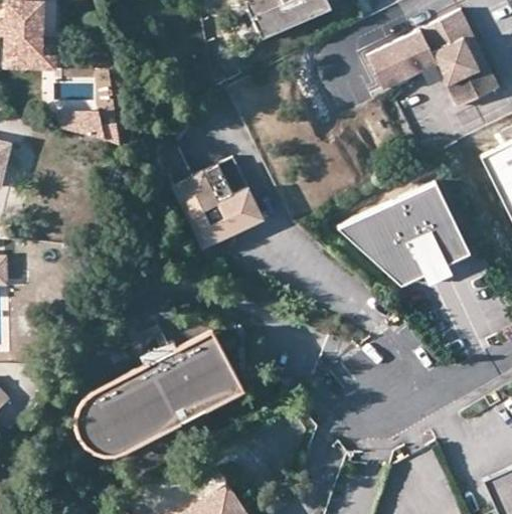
[(41,50),(41,34),(42,0),(6,0),(6,18),(6,33),(5,65),(33,66),(34,50),(41,50)]
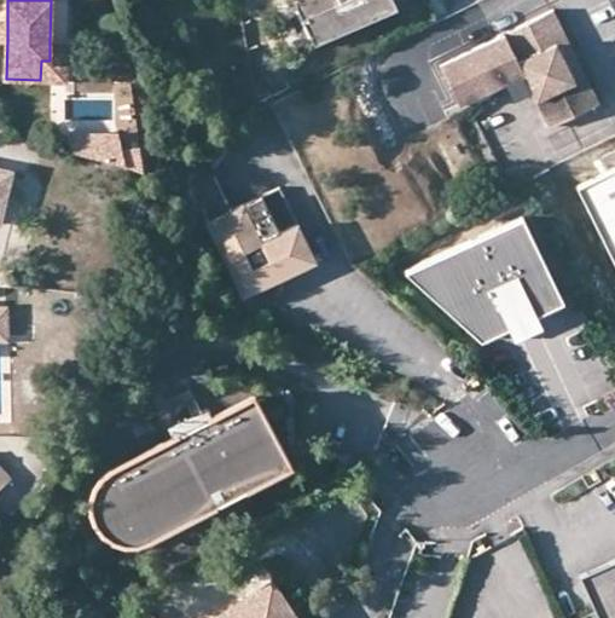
[(295,0),(318,48),(399,11),(393,0),(295,0)]
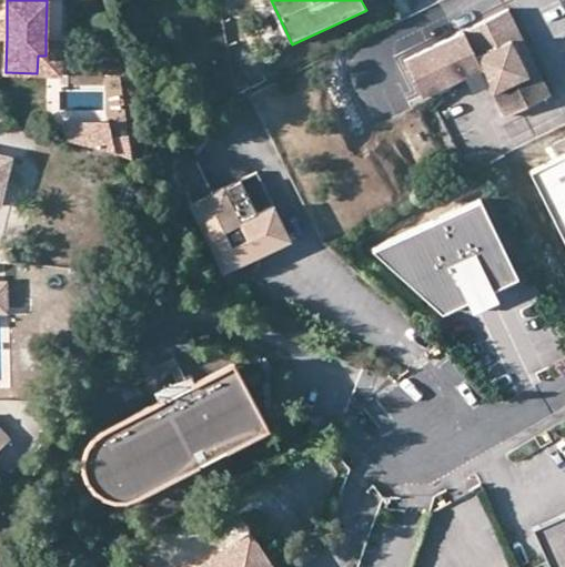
[(510,13),(500,19),(542,104),(552,99),(510,13)]
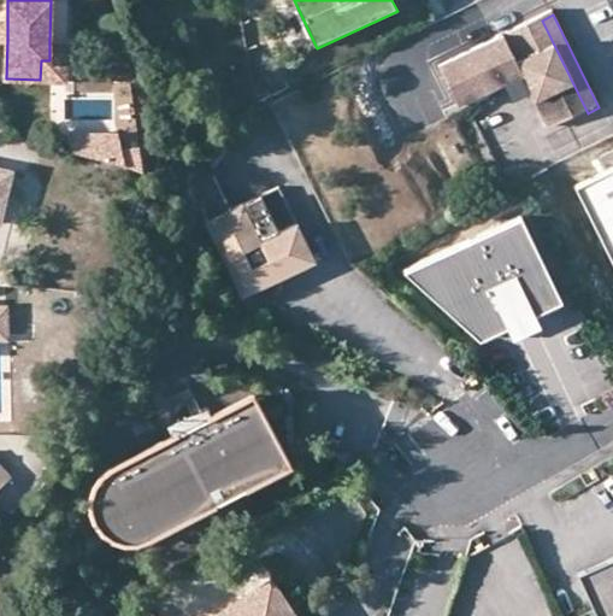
[(542,21),(441,70),(460,110),(523,78),(549,132),(588,113),(542,21)]
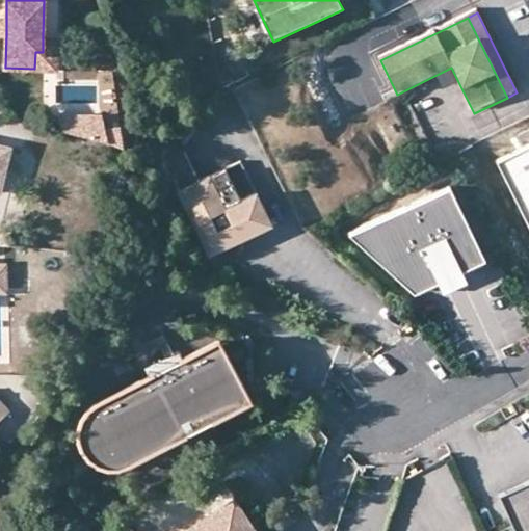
[(58,36),(43,35),(43,52),(35,52),(34,69),(57,70),(58,36)]
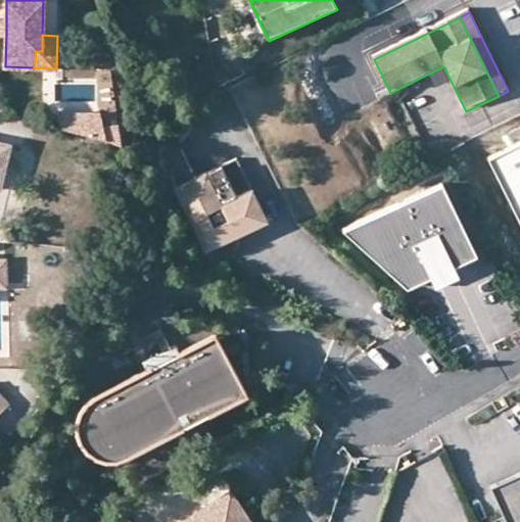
[(0,191),(2,192),(12,149),(0,146),(0,191)]
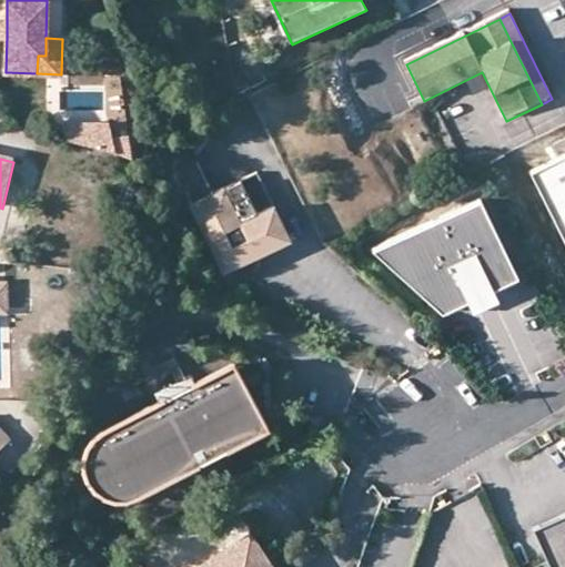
[(564,161),(534,176),(564,238),(564,161)]
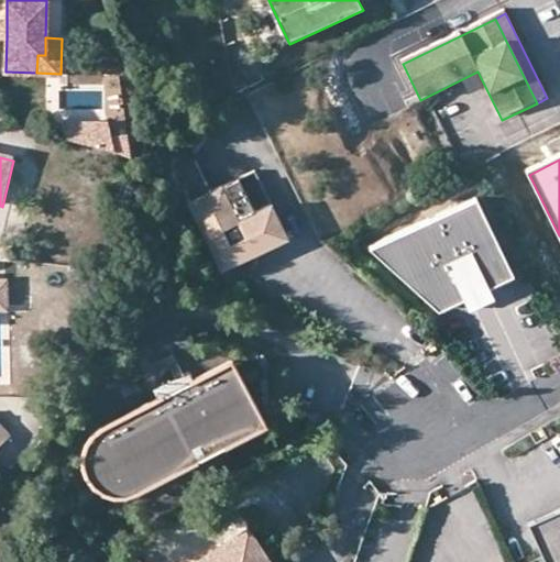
[(197,162),(182,168),(190,205),(223,273),(289,241),(273,207),(256,215),(242,182),(213,196),(197,162)]
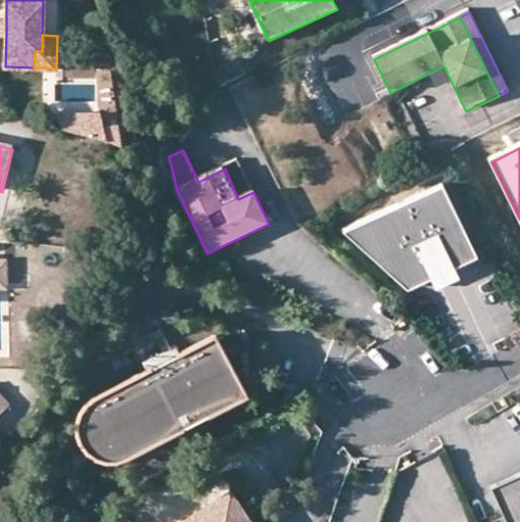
[(478,256),(443,185),(345,234),(409,291),(436,278),(421,246),(437,238),(453,269),(478,256)]
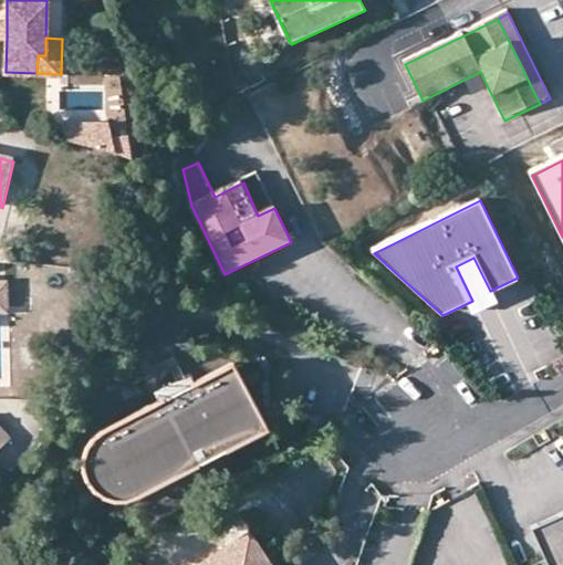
[(494,301),(490,291),(473,258),(456,267),(472,301),(477,310),(494,301)]
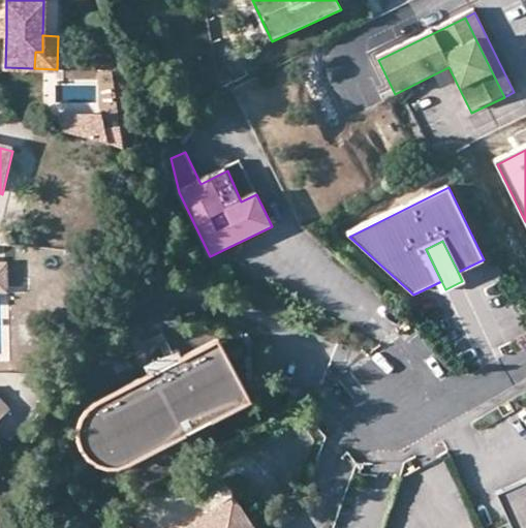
[(9,260),(0,260),(0,287),(10,288),(9,260)]
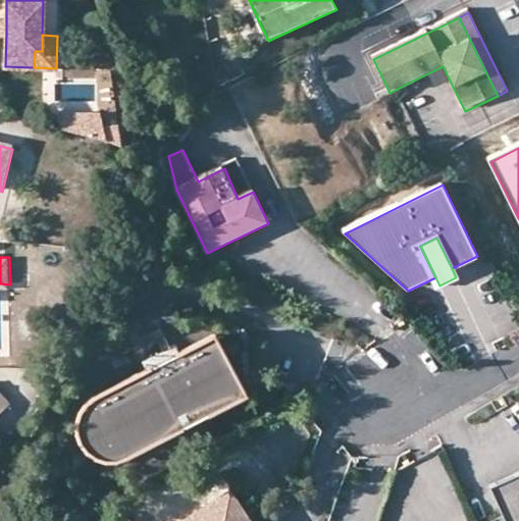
[(245,389),(213,332),(89,397),(85,401),(82,406),(79,412),(76,417),(76,422),(76,428),(79,435),(81,440),(84,446),(89,450),(95,454),(101,456),(106,457),(113,457),(119,456),(245,389)]
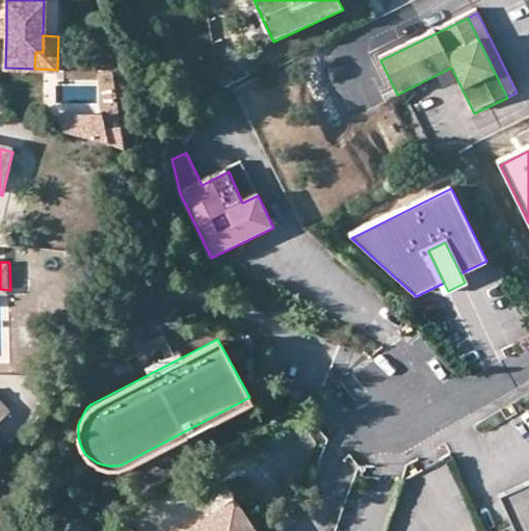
[(0,420),(11,410),(0,398),(0,420)]
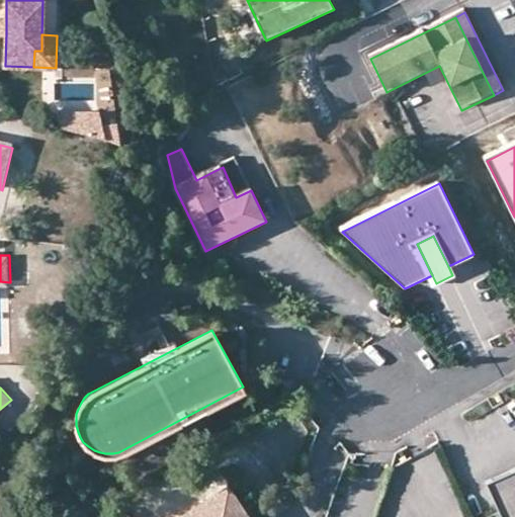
[(514,471),(488,484),(503,516),(514,516),(514,471)]
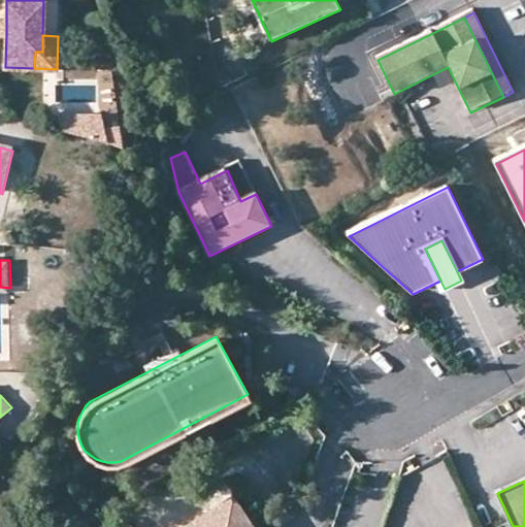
[(254,526),(234,494),(184,526),(254,526)]
